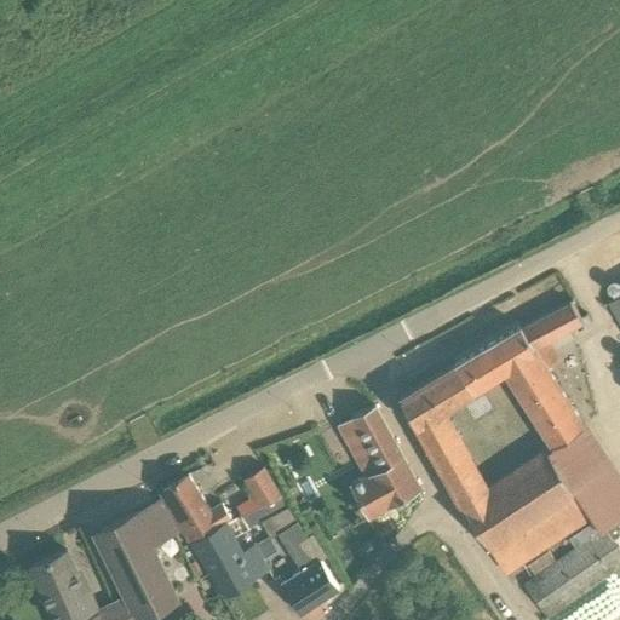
[(619,296),(609,303),(619,321),(619,296)]
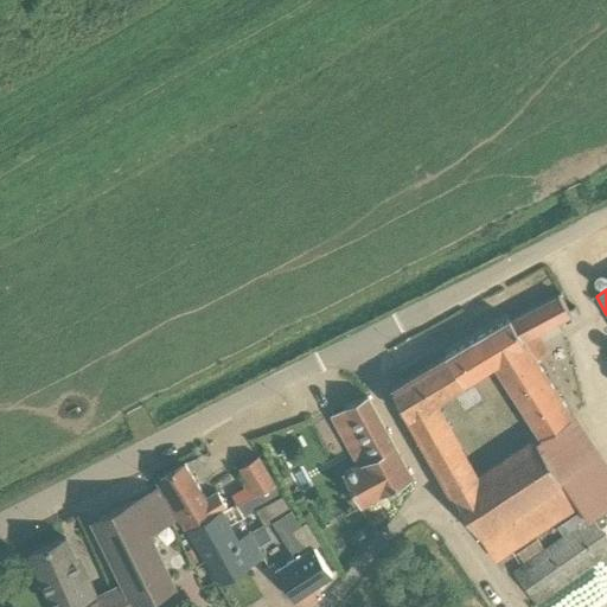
[(572,317),(558,295),(510,321),(509,320),(446,358),(391,390),(408,417),(452,496),(496,561),(579,508),(583,516),(606,500),(606,464),(528,342),(572,317)]
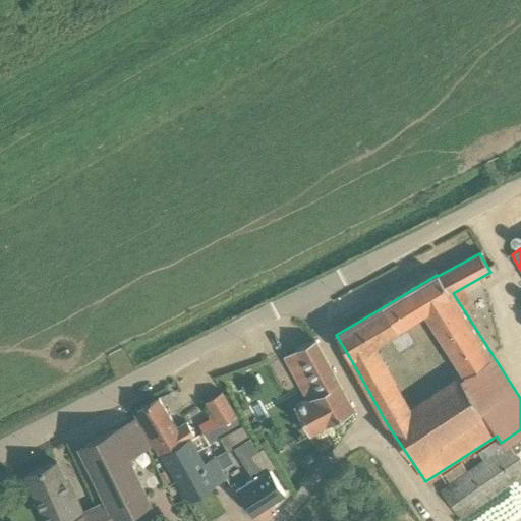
[(294,405),(310,436),(355,411),(315,340),(284,357),(306,399),(294,405)]
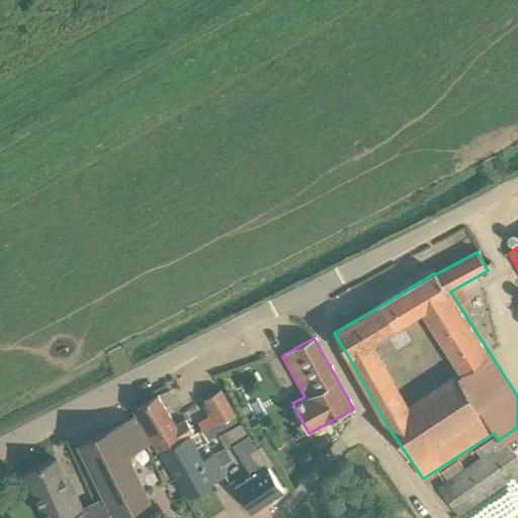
[(208,441),(218,436),(241,423),(221,390),(203,400),(216,420),(200,428),(201,428),(208,441)]
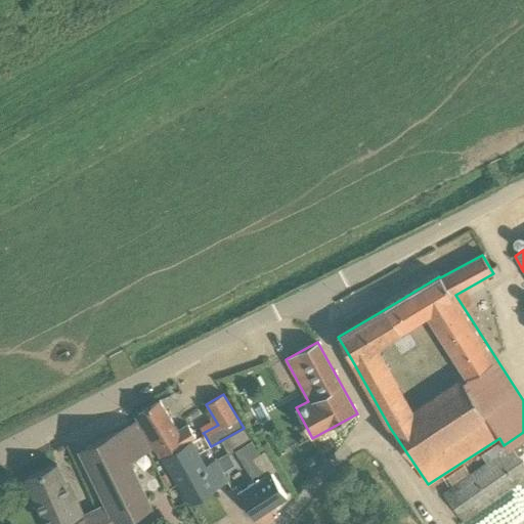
[(162,459),(191,439),(194,438),(187,427),(177,432),(159,402),(136,417),(162,459)]
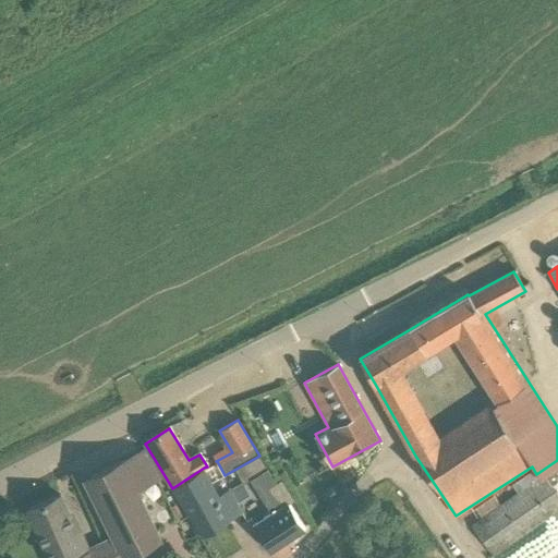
[(110,538),(102,542),(110,557),(124,557),(162,540),(138,489),(160,478),(144,449),(81,480),(110,538)]
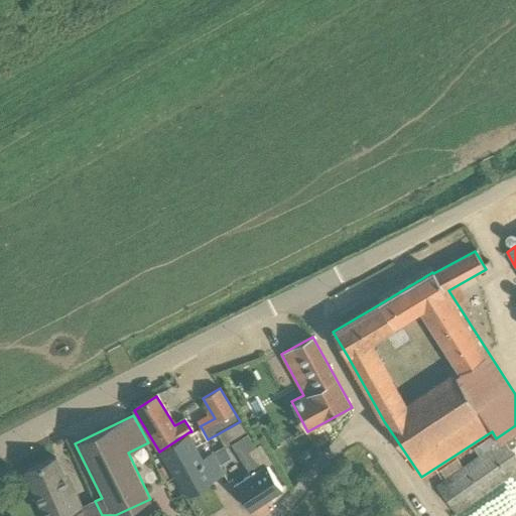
[(240,421),(217,434),(225,448),(232,444),(248,434),(240,421)]
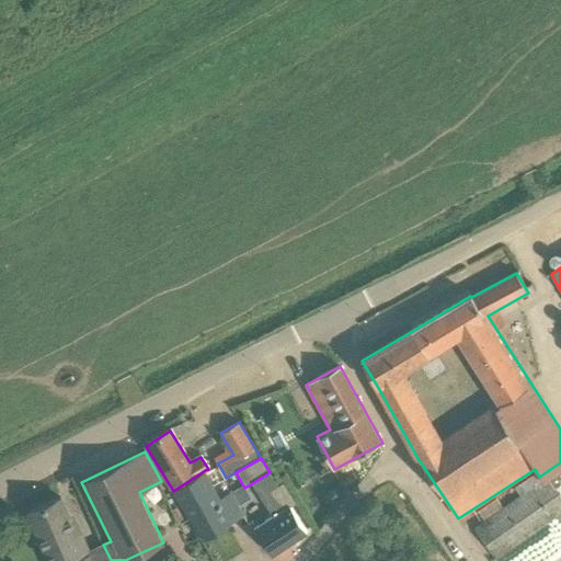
[(218,464),(205,470),(173,491),(204,539),(242,514),(231,492),(220,497),(213,484),(226,478),(218,464)]
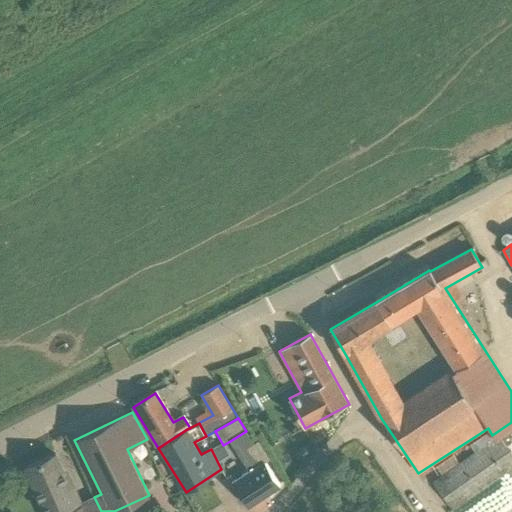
[(280,487),(278,483),(265,463),(270,459),(258,440),(253,444),(246,431),(230,441),(248,470),(231,482),(248,508),(280,487)]
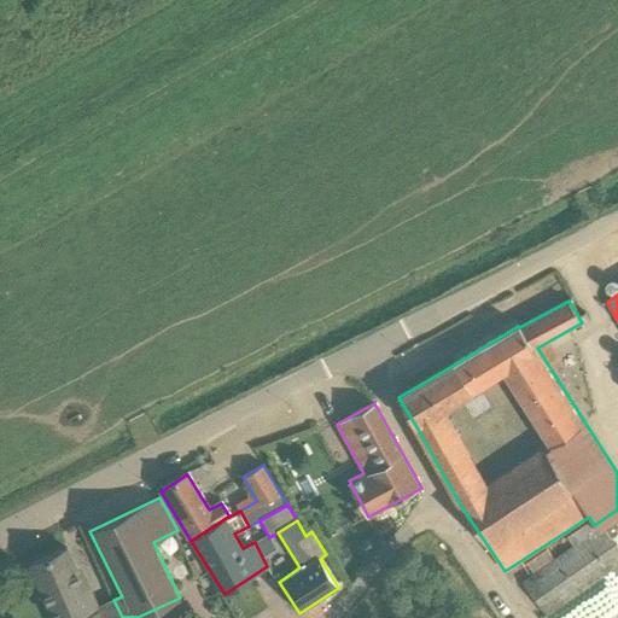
[(617,551),(601,528),(523,583),(544,616),(617,564),(617,551)]
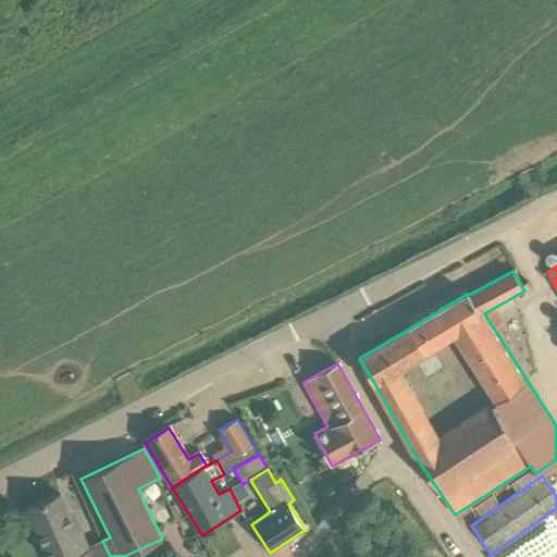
[(110,556),(102,541),(85,549),(60,493),(24,509),(45,556),(110,556)]
